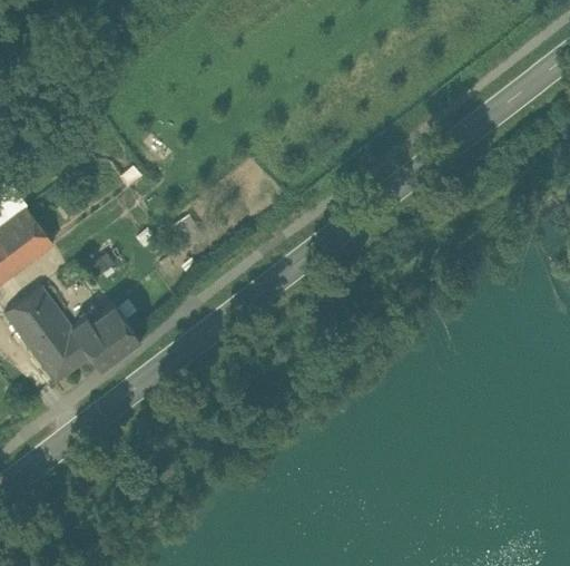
[(0,184),(0,225),(25,207),(6,181),(0,184)]
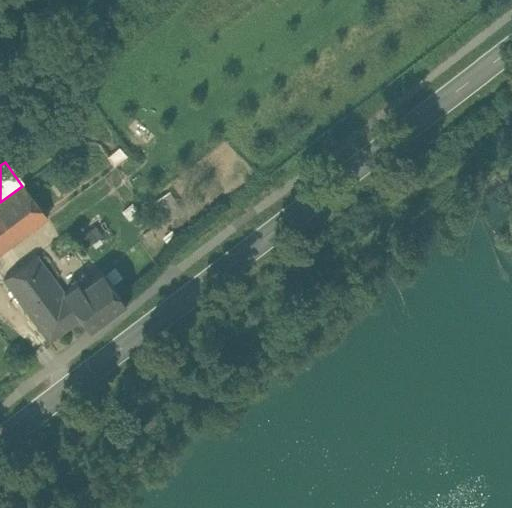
[(22,186),(0,202),(0,255),(47,220),(22,186)]
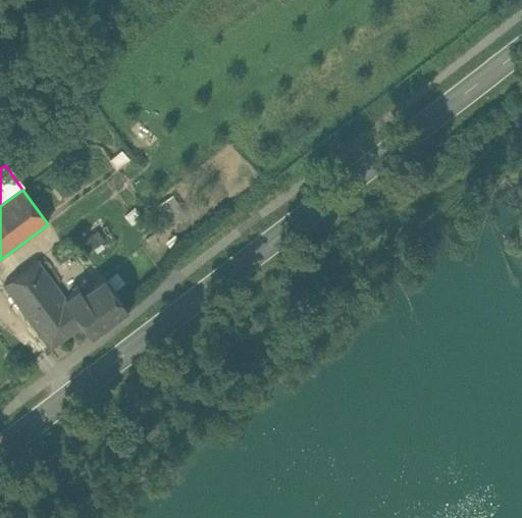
[(136,212),(125,219),(132,227),(142,219),(136,212)]
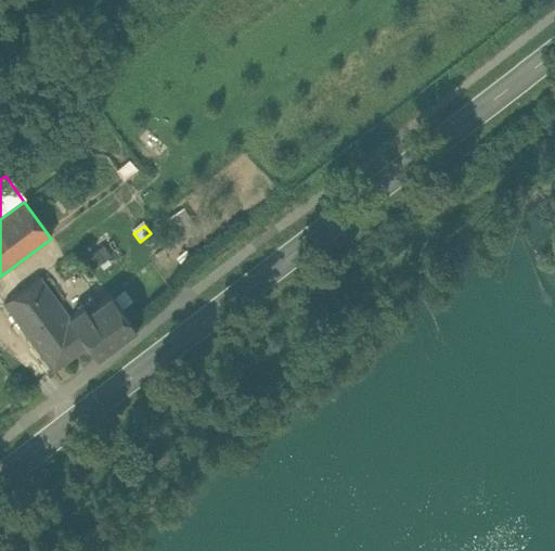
[(68,320),(39,280),(4,306),(53,373),(89,347),(68,320)]
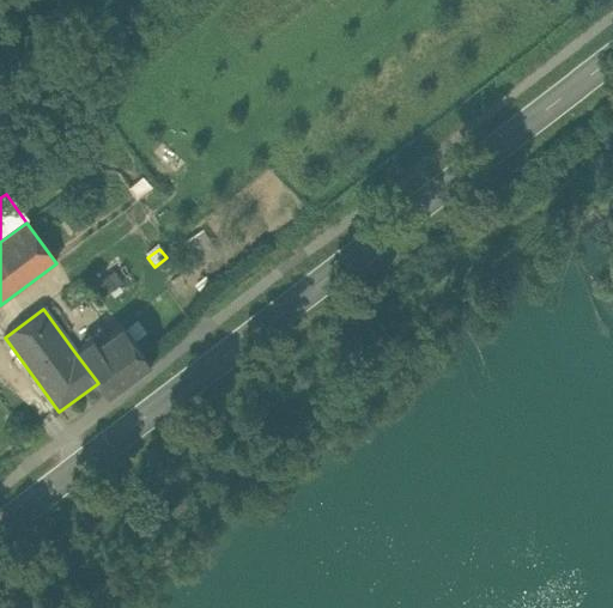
[(121,328),(104,341),(101,334),(76,353),(98,383),(108,396),(149,365),(121,328)]
